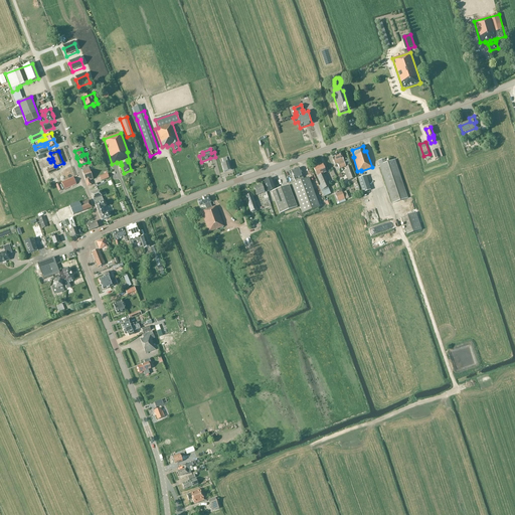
[(344,162),(340,153),(331,156),(335,165),(337,164),(339,169),(345,167),(343,162),(344,162)]
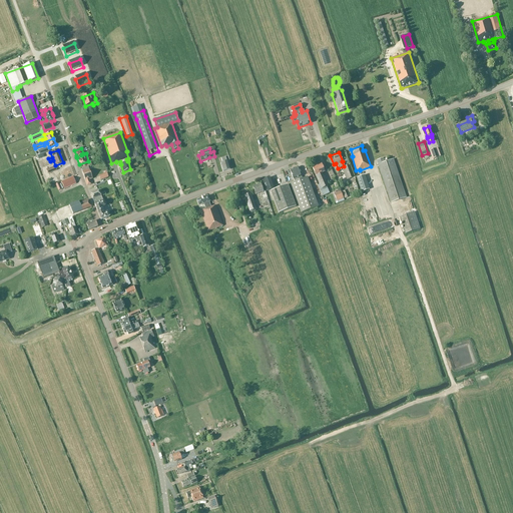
[(222,171),(230,169),(227,161),(226,161),(224,157),(220,158),(221,162),(220,163),(222,171)]
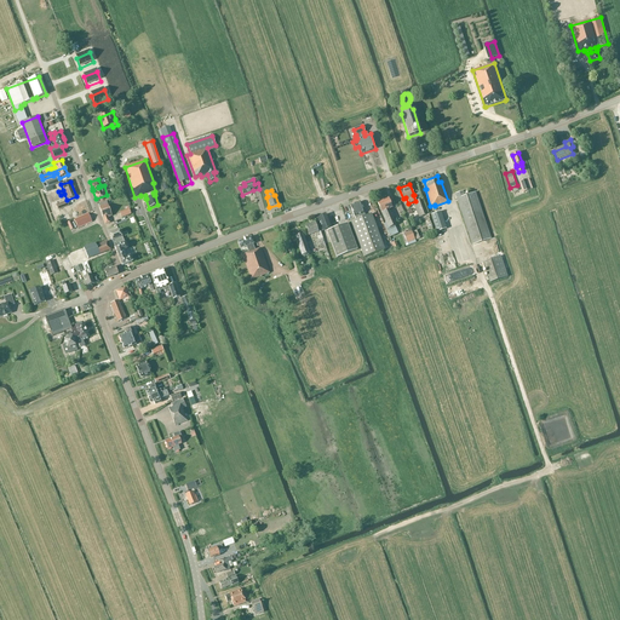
[(491,239),(475,193),(466,196),(465,193),(464,193),(463,191),(455,194),(472,245),(491,239)]
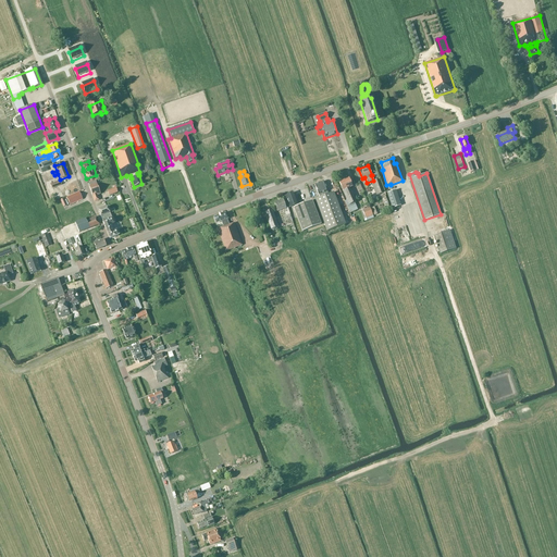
[(351,187),(348,178),(338,182),(343,192),(343,190),(347,200),(345,201),(350,213),(358,210),(355,202),(349,188),(351,187)]
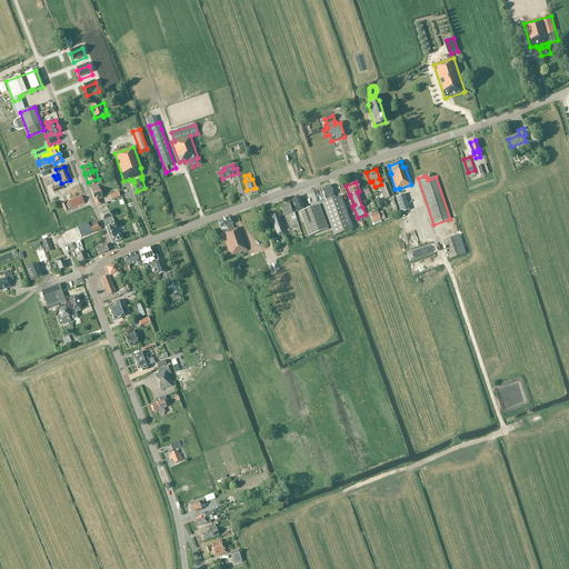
[(391,197),(387,183),(381,186),(382,188),(380,189),(383,199),(391,197)]
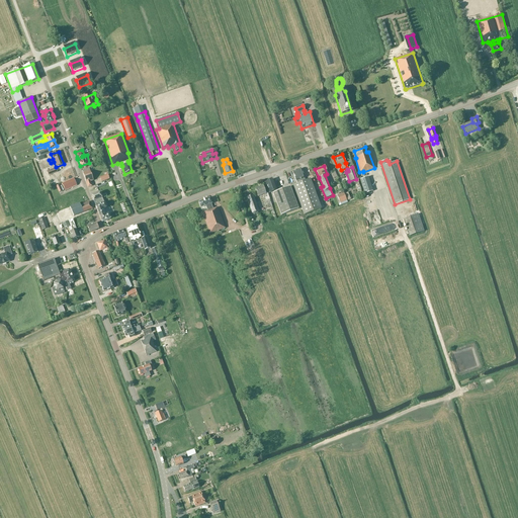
[(90,171),(89,169),(82,171),(86,183),(88,187),(91,186),(90,181),(93,180),(90,171)]
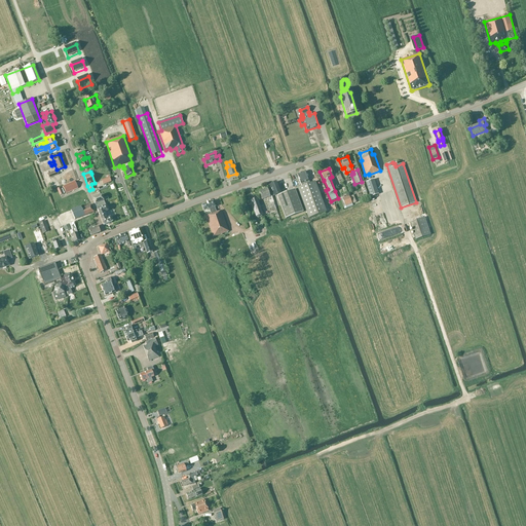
[(309,181),(305,172),(297,175),(301,184),(302,187),(297,188),(308,218),(326,212),(314,182),(309,184),(309,181)]
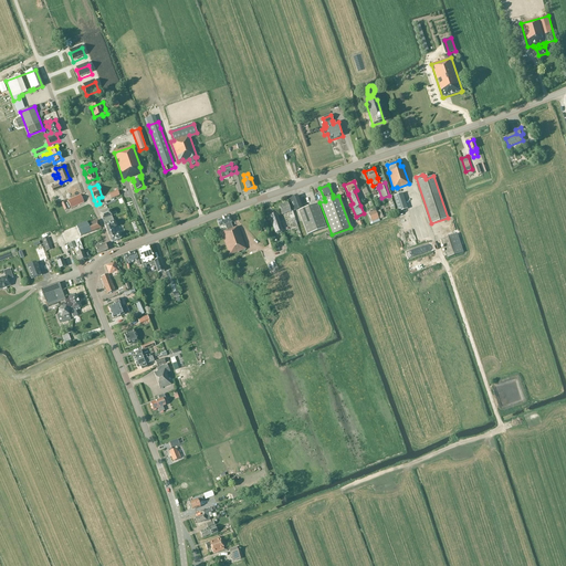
[(407,209),(401,194),(394,196),(399,212),(407,209)]
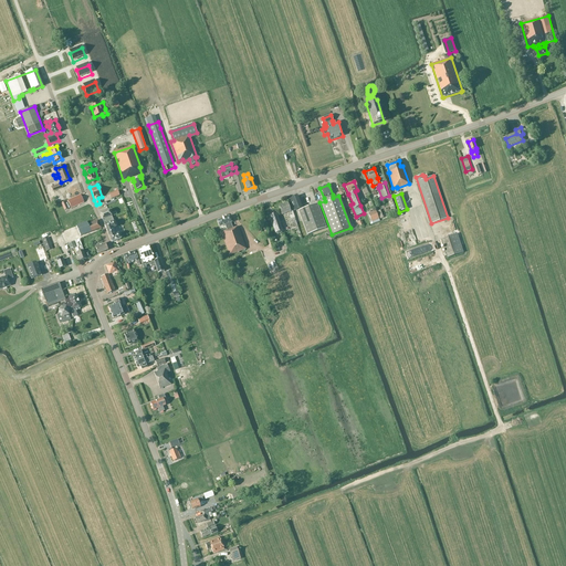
[(84,202),(81,195),(67,201),(71,209),(84,202)]
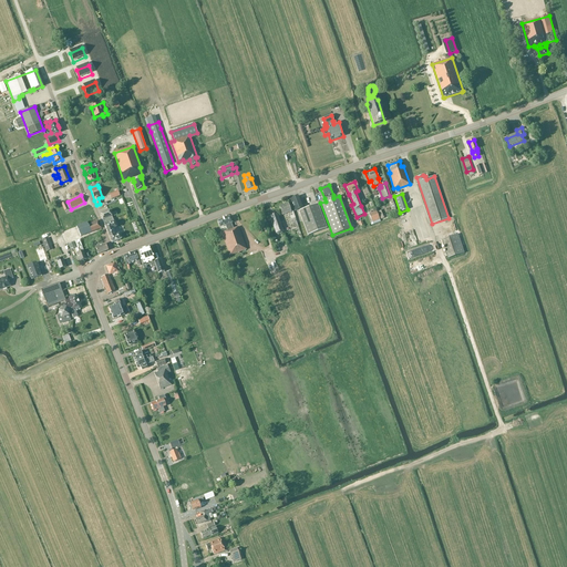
[(289,199),(294,212),(302,208),(298,196),(289,199)]
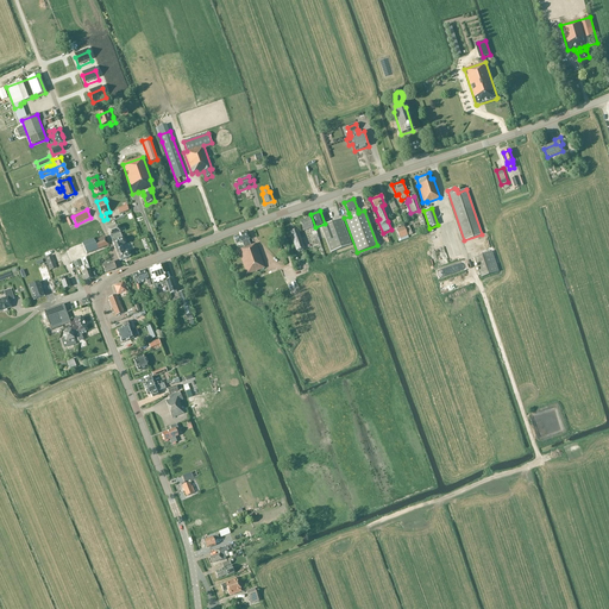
[(312,227),(309,220),(300,223),(302,231),(308,228),(311,233),(312,232),(315,243),(320,242),(314,226),(312,227)]
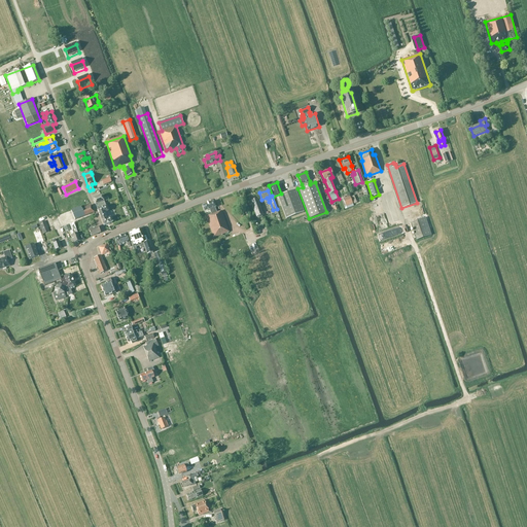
[(277,197),(286,219),(304,213),(299,201),(295,190),(277,197)]
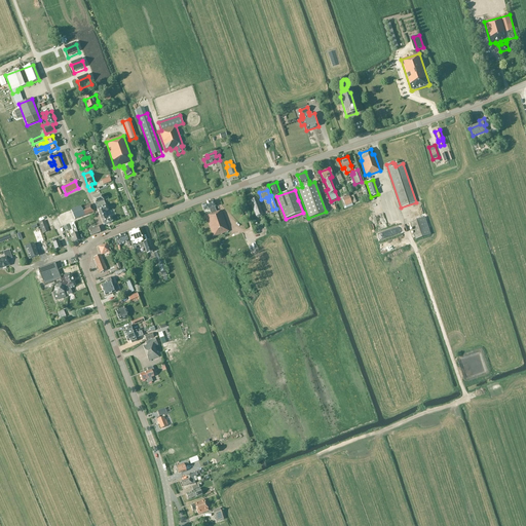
[(110,217),(108,218),(106,212),(108,212),(106,205),(105,205),(104,201),(102,195),(92,199),(95,204),(97,209),(97,210),(103,226),(112,222),(110,217)]
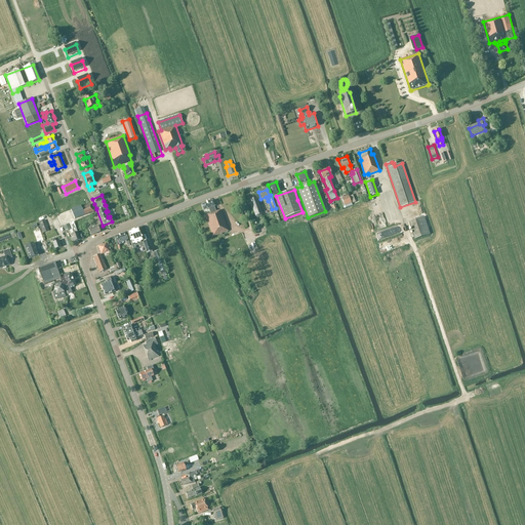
[(352,203),(349,196),(341,198),(345,206),(352,203)]
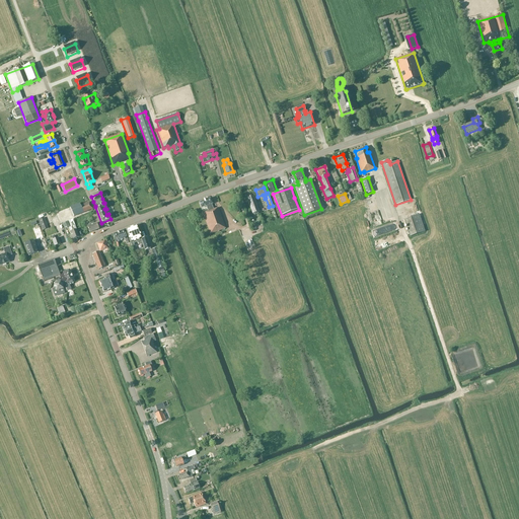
[(258,212),(253,196),(246,199),(251,214),(254,215),(257,214),(258,212)]
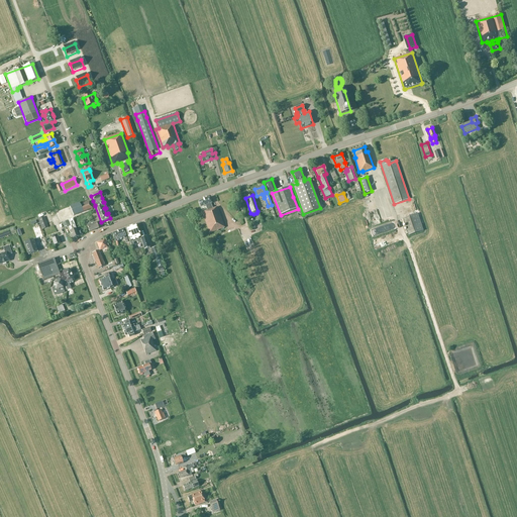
[(211,203),(209,198),(198,202),(200,208),(205,206),(207,211),(202,213),(209,233),(224,227),(217,207),(213,209),(211,204),(211,203)]
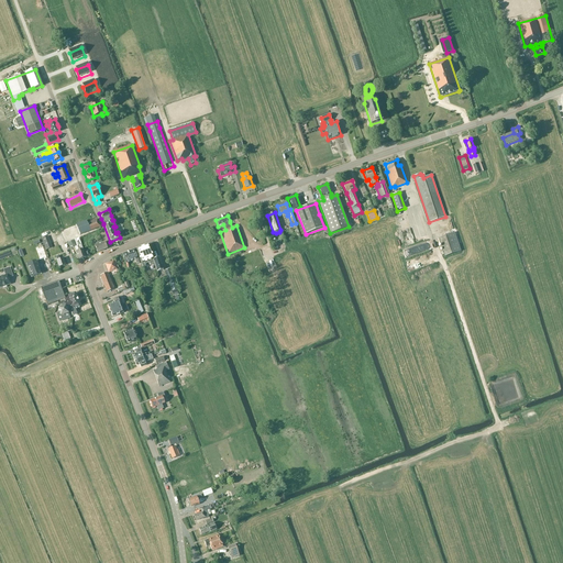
[(100,227),(97,219),(87,223),(86,221),(76,225),(80,235),(90,231),(100,227)]
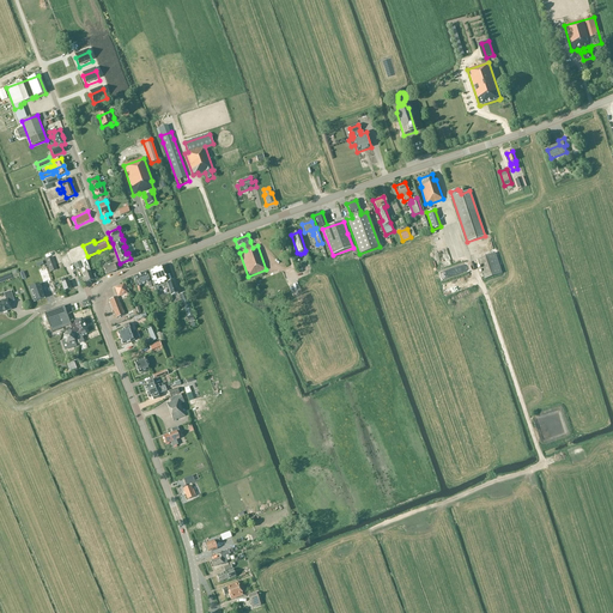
[(502,273),(495,254),(478,259),(485,279),(502,273)]
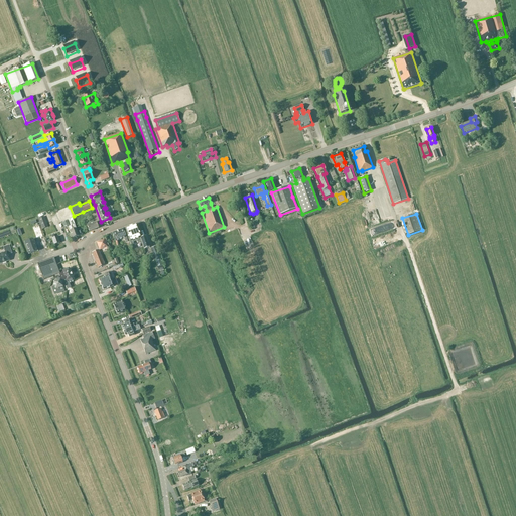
[(46,225),(43,217),(38,219),(41,227),(46,225)]
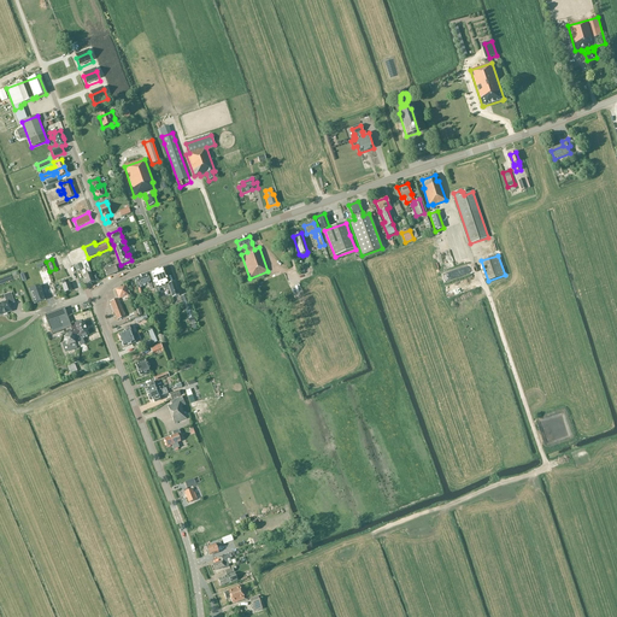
[(90,274),(89,269),(86,262),(82,263),(87,275),(83,276),(87,286),(94,282),(90,274)]
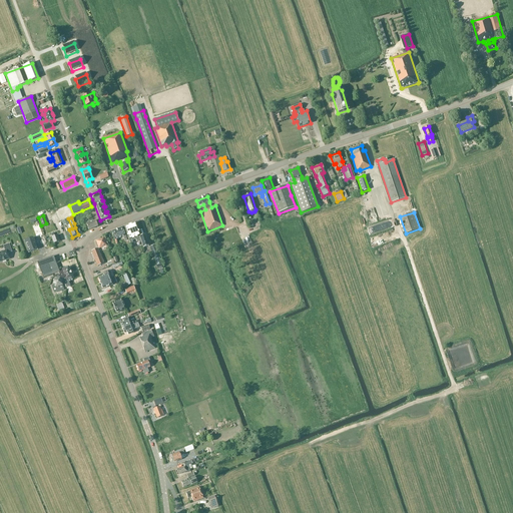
[(88,230),(97,226),(95,220),(93,221),(92,219),(87,221),(88,221),(86,222),(87,224),(86,224),(88,230)]
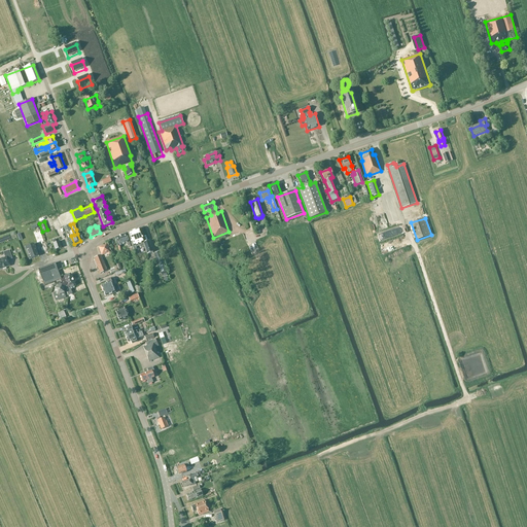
[(22,227),(13,231),(14,234),(20,232),(22,238),(25,237),(22,231),(23,231),(22,227)]
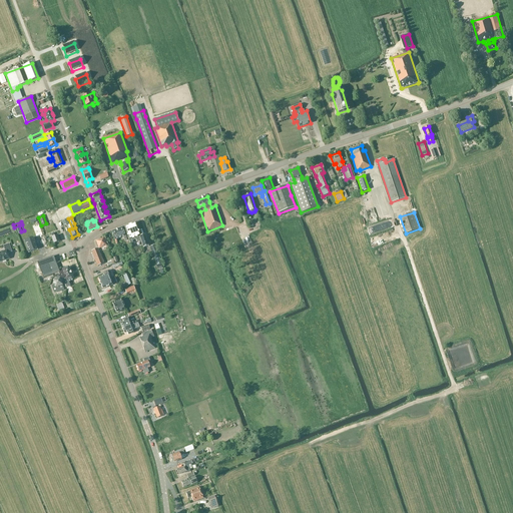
[(38,223),(32,225),(36,237),(42,234),(38,223)]
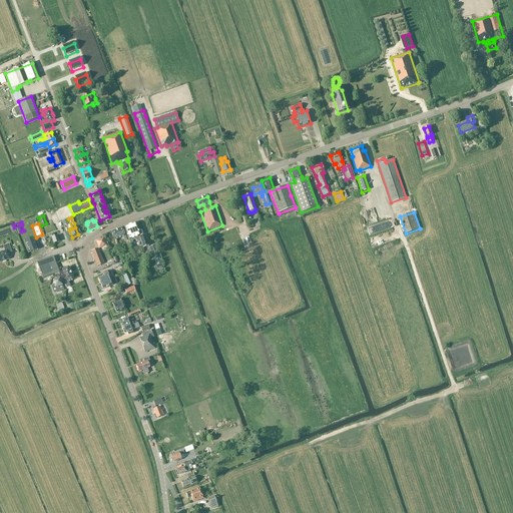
[(132,241),(136,239),(137,241),(140,240),(139,236),(140,236),(135,223),(124,227),(129,240),(130,244),(133,243),(132,241)]
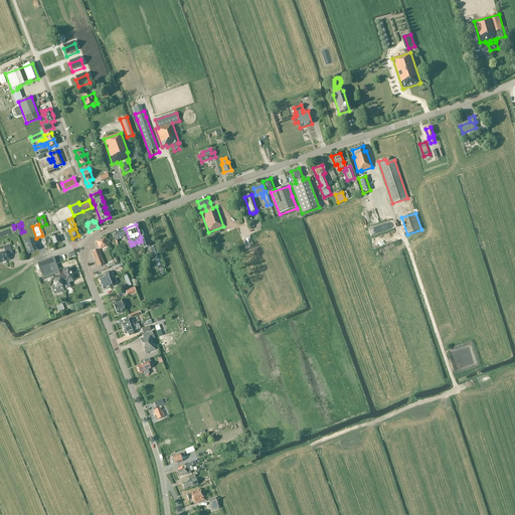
[(118,240),(124,237),(125,242),(127,241),(126,237),(123,229),(112,233),(115,241),(117,245),(119,244),(118,240)]
